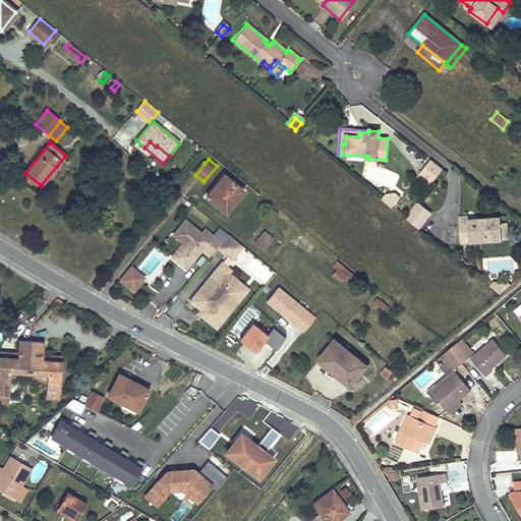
[(192,173),(195,175),(205,163),(203,161),(192,173)]
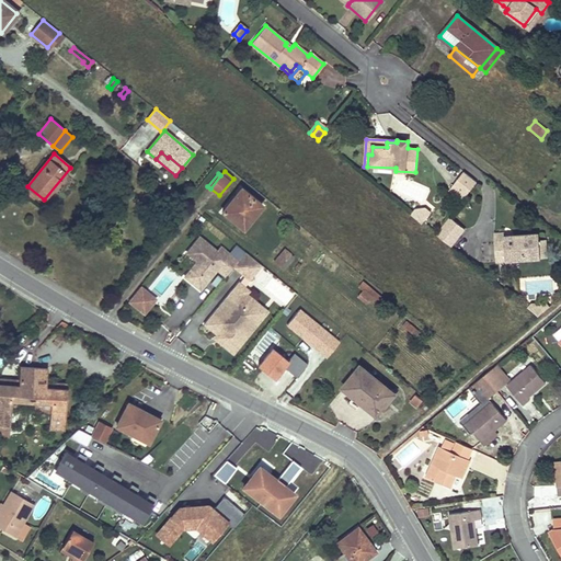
[(451,187),(465,197),(477,183),(464,173),(451,187)]
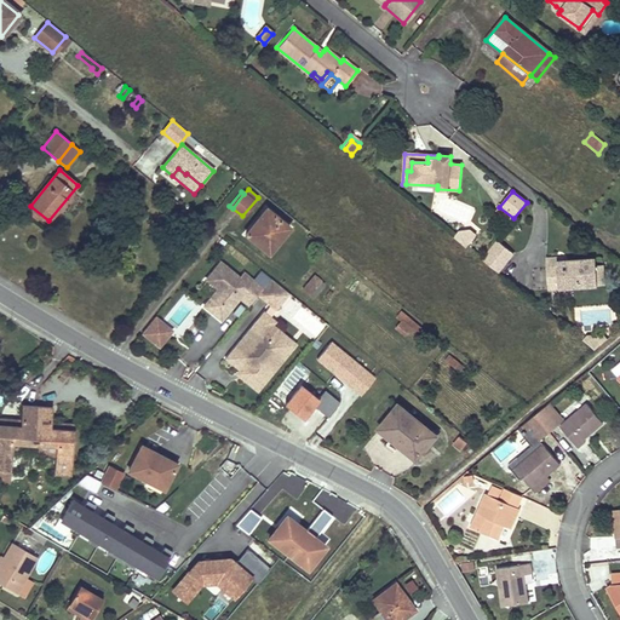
[(497,210),(511,222),(514,218),(499,207),(497,210)]
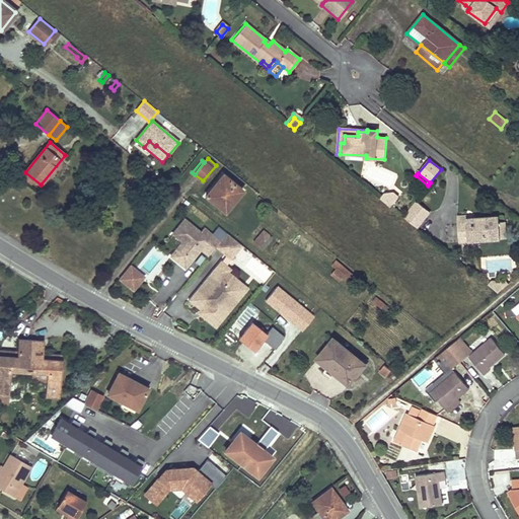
[(205,197),(221,210),(231,197),(234,200),(241,191),(223,175),(205,197)]
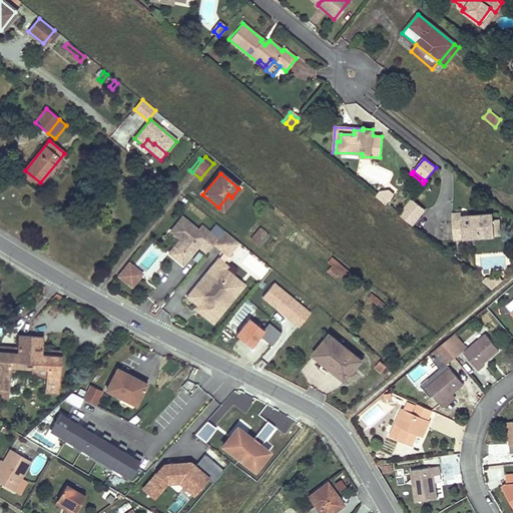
[(381,190),(377,195),(387,203),(391,198),(395,193),(389,188),(381,190)]
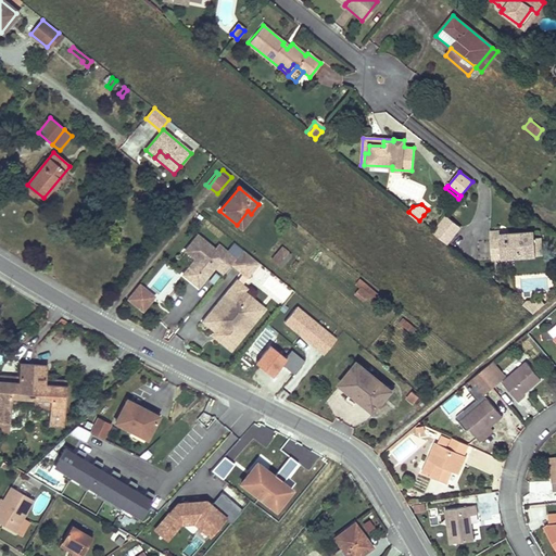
[(248,211),(237,225),(240,227),(251,214),(248,211)]
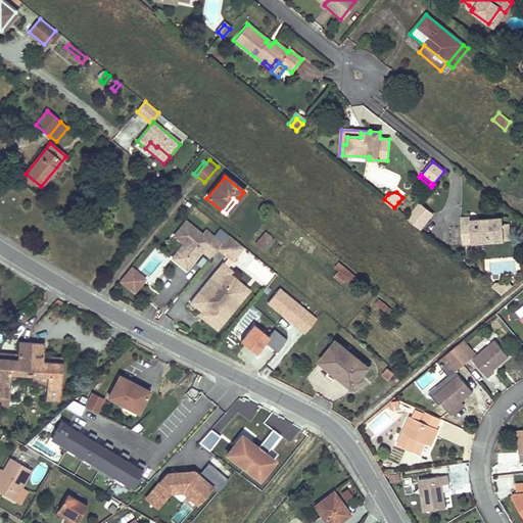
[(419,202),(407,218),(420,229),(432,215),(419,202)]
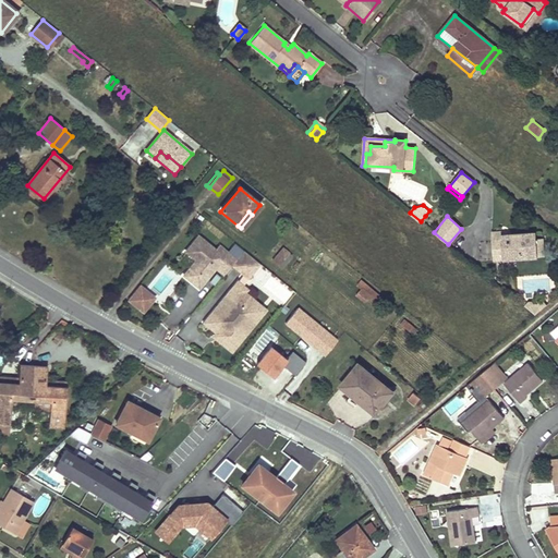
[(495,232),(495,235),(495,241),(501,241),(502,259),(537,257),(536,240),(536,234),(502,235),(502,232),(495,232)]
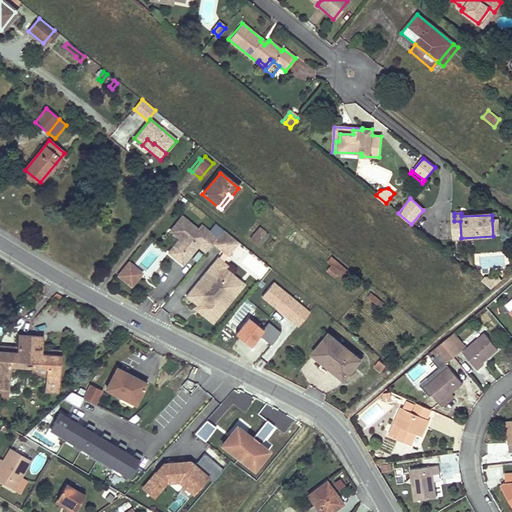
[(209,230),(206,235),(182,216),(170,230),(180,238),(168,252),(183,264),(198,245),(206,251),(213,243),(218,237),(209,230)]
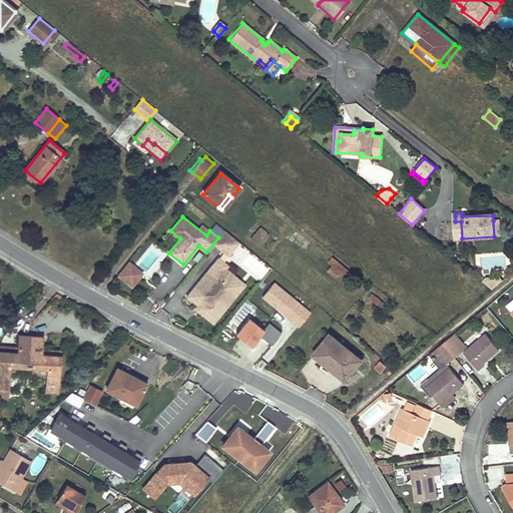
[(455,221),(455,216),(452,217),(454,239),(462,238),(461,221),(455,221)]
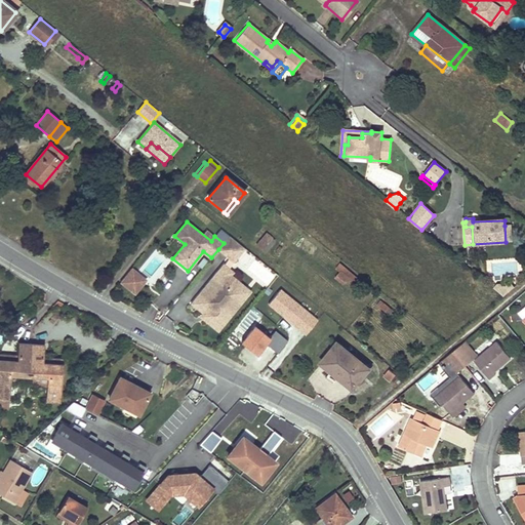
[(267,234),(256,245),(263,249),(272,239),(267,234)]
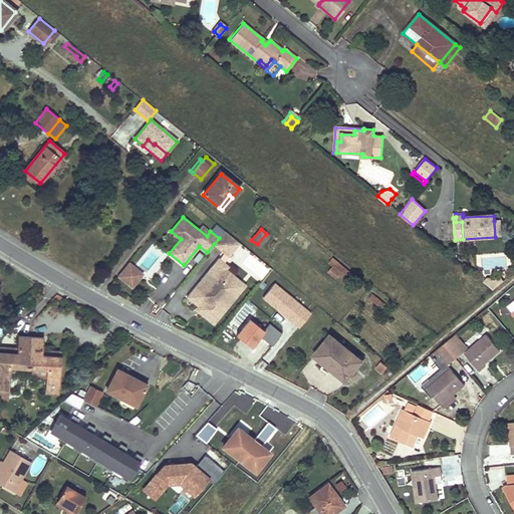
[(230,257),(240,244),(225,232),(225,233),(224,233),(223,233),(219,238),(214,244),(230,257)]
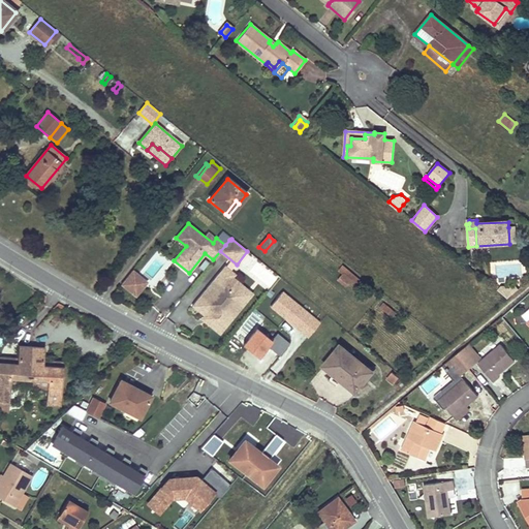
[(209,272),(213,276),(223,265),(218,260),(209,272)]
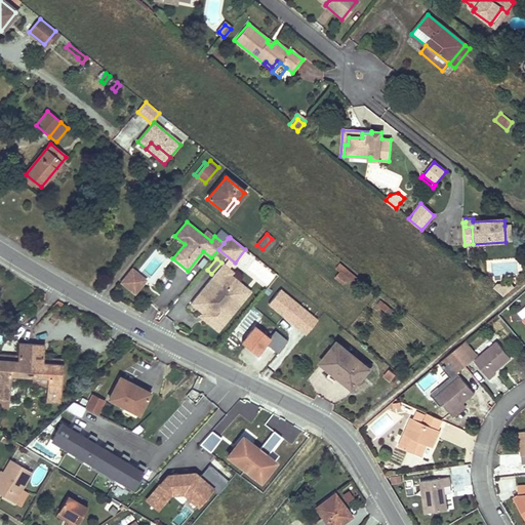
[(133,268),(120,283),(137,298),(151,282),(133,268)]
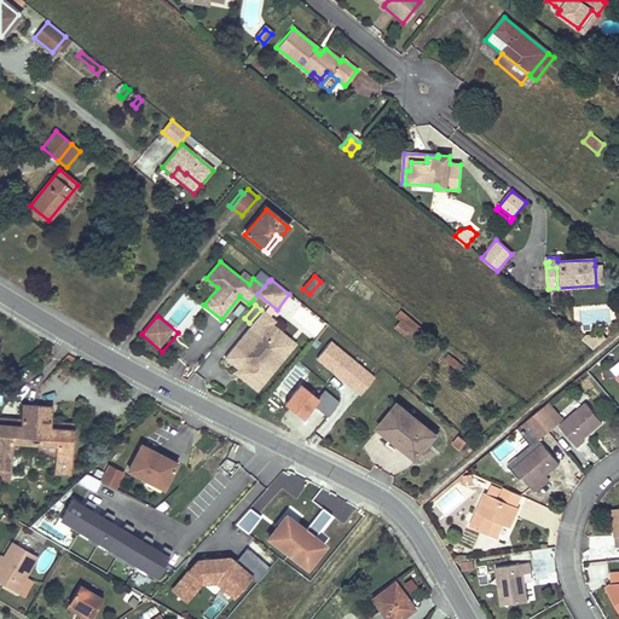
[(237,374),(242,382),(255,393),(265,381),(267,382),(276,372),(272,369),(284,354),(272,346),(281,335),(272,328),(275,324),(264,316),(255,325),(254,324),(224,362),(238,372),(237,374)]
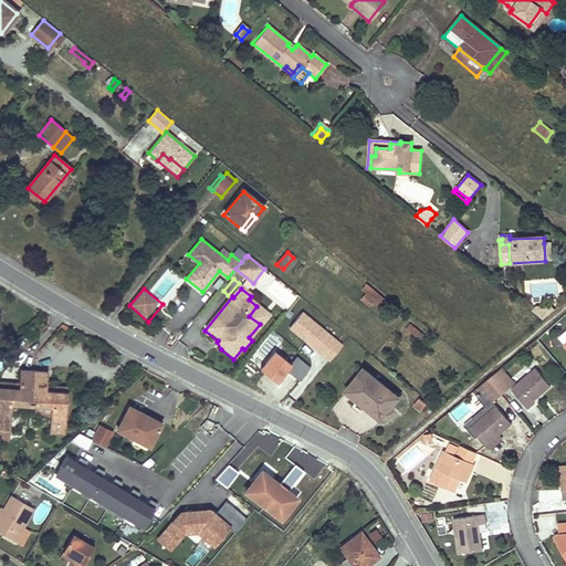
[(368,292),(363,300),(369,305),(376,297),(368,292)]
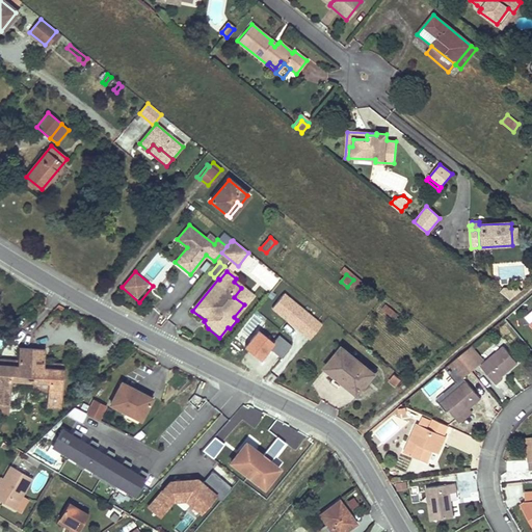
[(502,287),(500,291),(510,299),(521,291),(516,286),(502,287)]
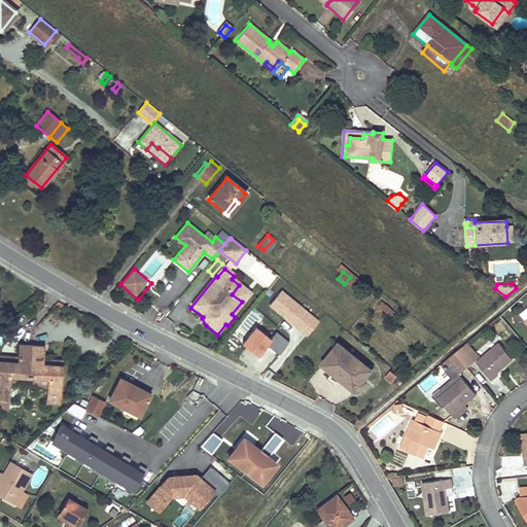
[(239,285),(232,294),(242,302),(244,305),(251,295),(239,285)]
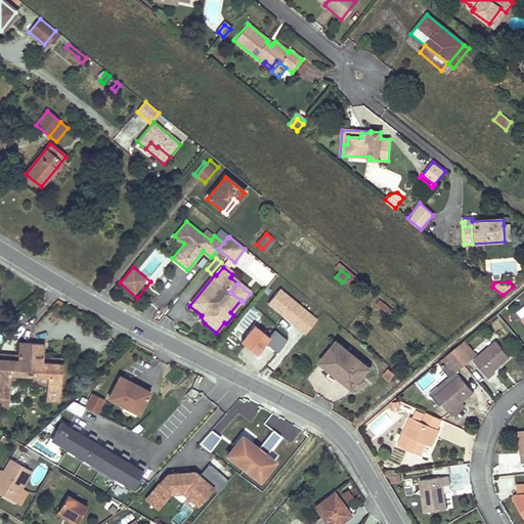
[(318,318),(281,288),(268,304),(305,335),(318,318)]
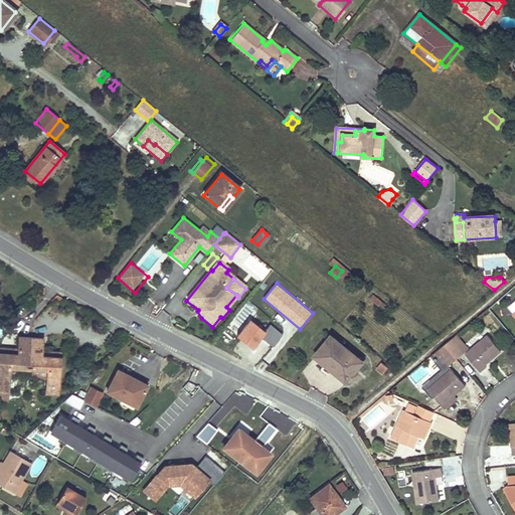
[(375,297),(372,302),(383,311),(387,306),(375,297)]
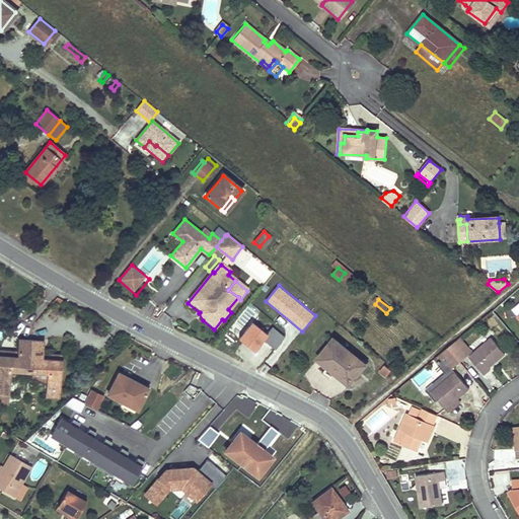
[(267,335),(252,321),(237,338),(251,351),(264,338),(267,335)]
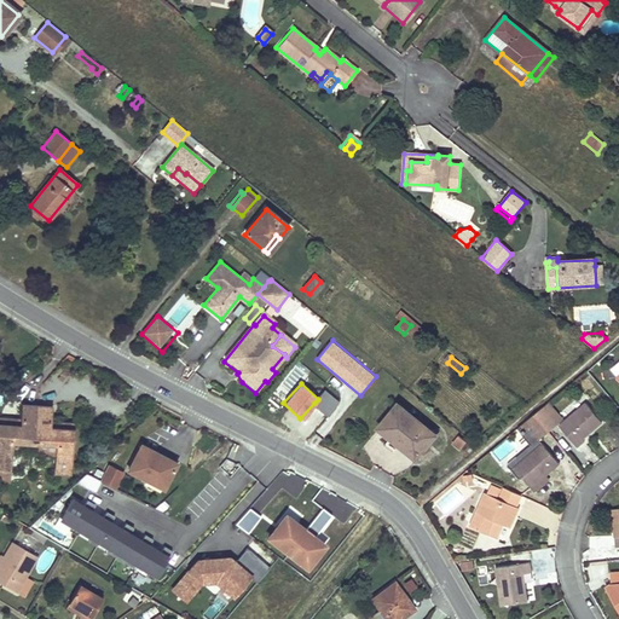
[(318,399),(333,412),(341,403),(327,389),(318,399)]
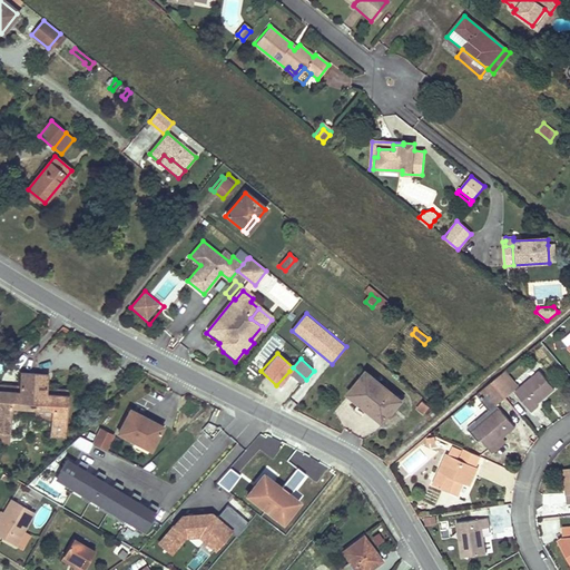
[(306,380),(293,367),(290,371),(303,383),(306,380)]
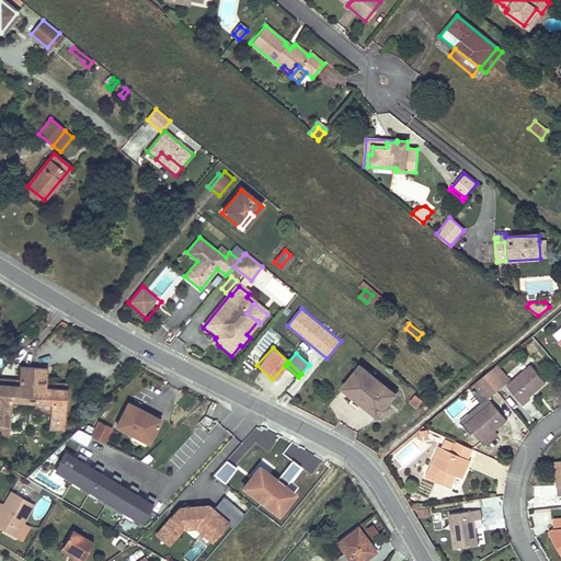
[(530,365),(506,386),(523,404),(530,399),(528,397),(546,382),(530,365)]
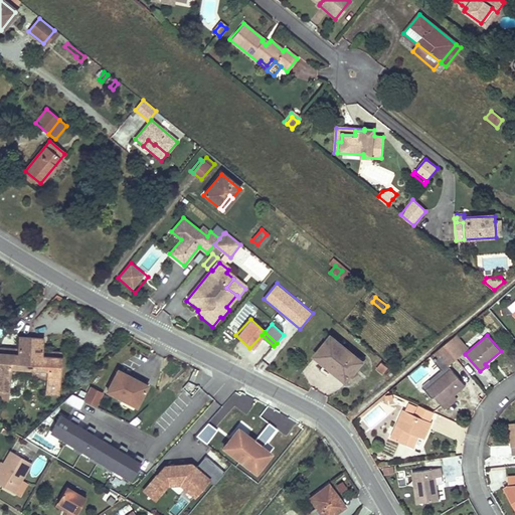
[(456,336),(445,345),(456,359),(463,353),(463,351),(467,348),(456,336)]
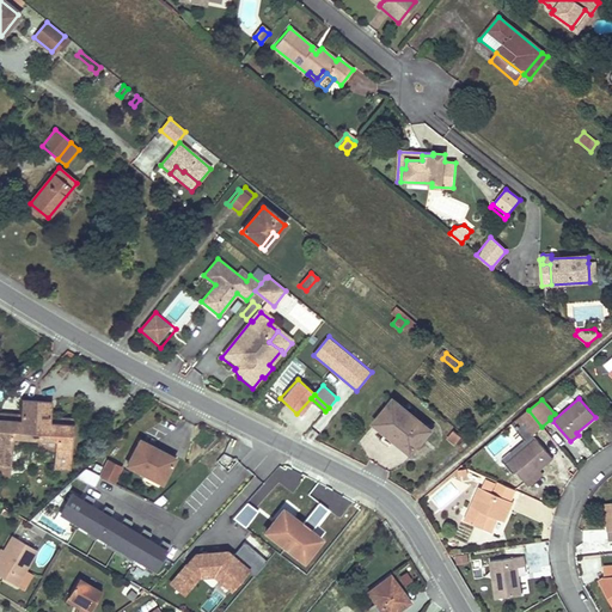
[(393,401),(374,423),(411,453),(429,430),(393,401)]
